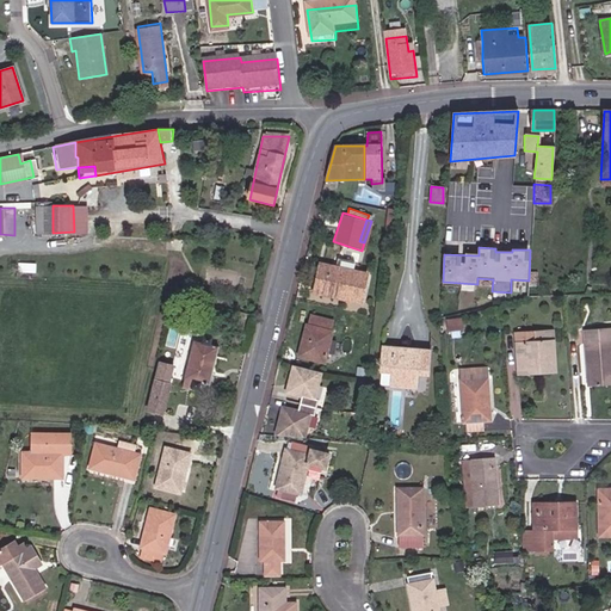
[(350,272),(352,264),(335,260),(333,269),(350,272)]
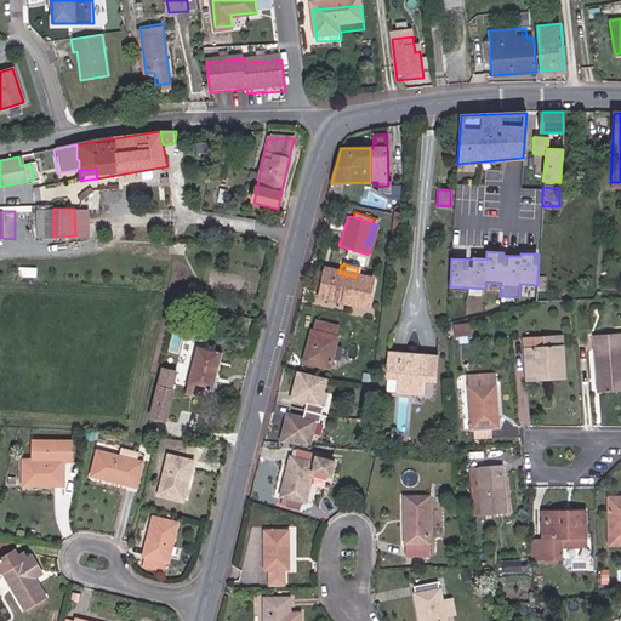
[(339,273),(324,269),(319,292),(345,298),(343,303),(363,308),(370,280),(355,277),(339,273)]
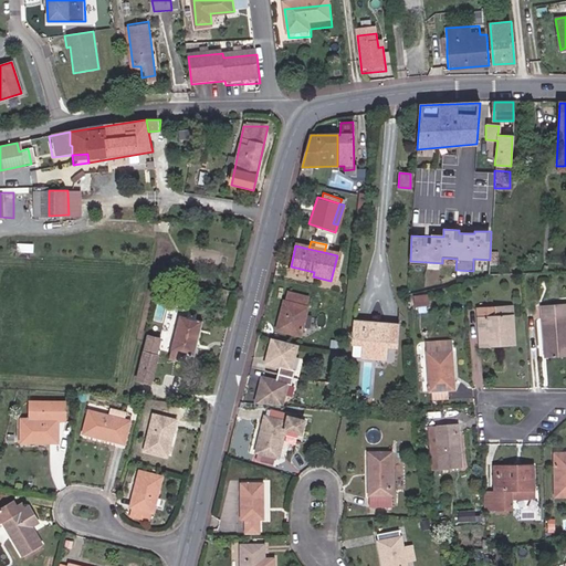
[(314,272),(291,266),(290,272),(313,276),(314,272)]
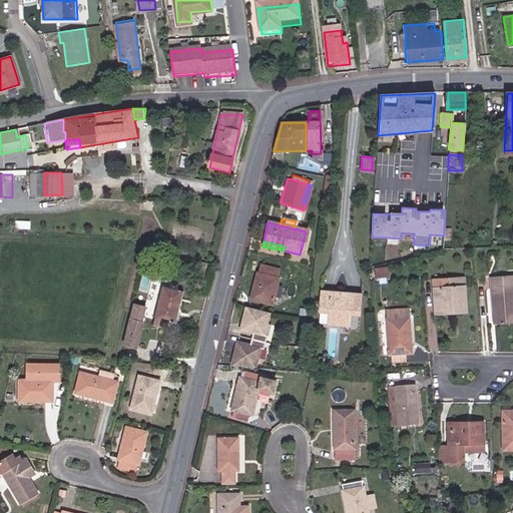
[(265,302),(272,304),(280,268),(261,264),(252,294),(266,297),(265,302)]
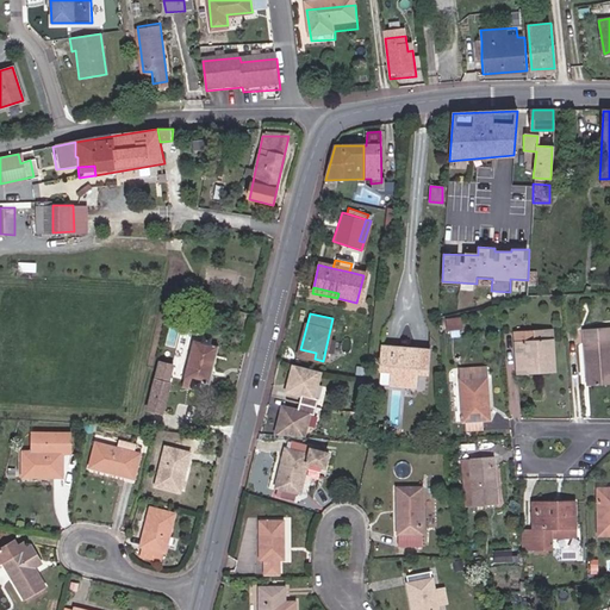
[(467,325),(464,316),(446,321),(449,330),(467,325)]
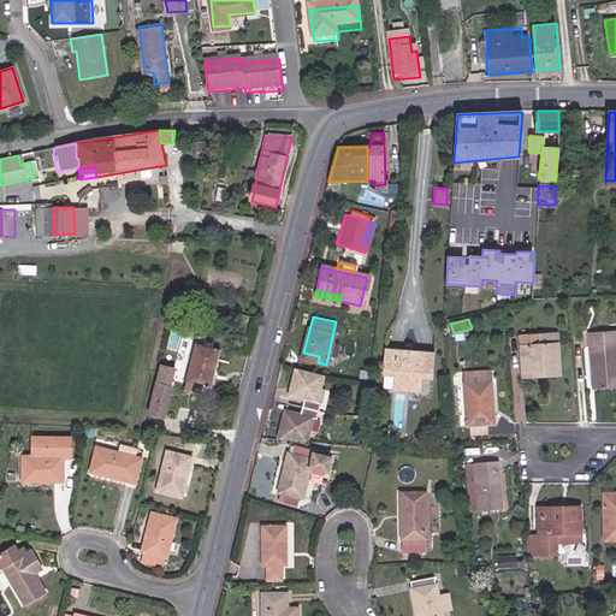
[(615,329),(593,331),(594,371),(599,371),(599,389),(615,388),(615,329)]
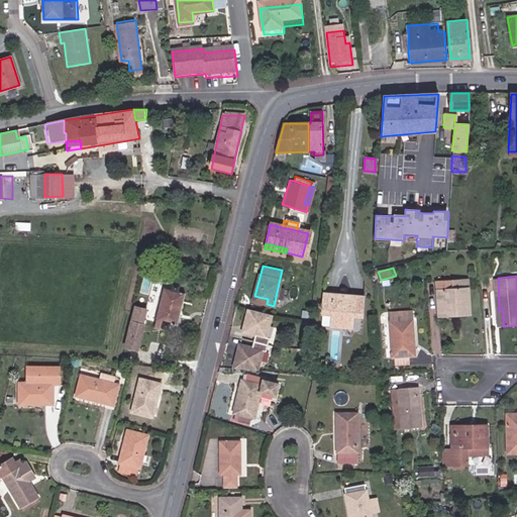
[(463,310),(463,315),(473,315),(471,281),(454,281),(454,289),(437,290),(439,311),(463,310)]
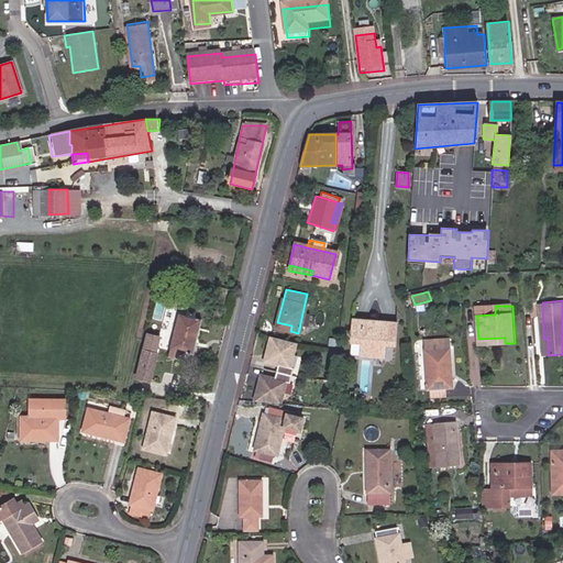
[(172,341),(167,340),(166,344),(170,345),(168,355),(184,359),(186,353),(191,354),(200,318),(194,316),(196,309),(188,307),(186,315),(176,311),(175,316),(178,317),(172,341)]
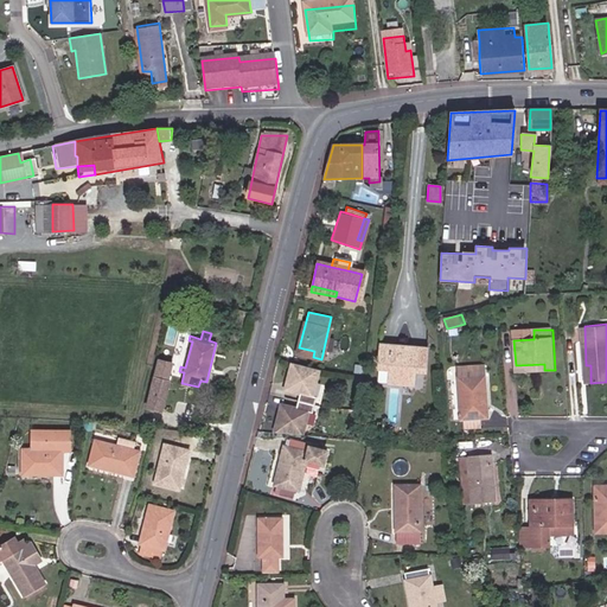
[(192,342),(189,340),(185,339),(179,366),(180,366),(185,368),(192,342)]
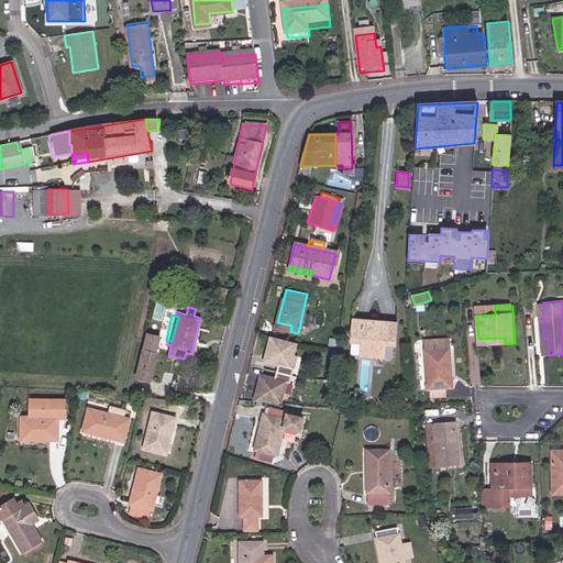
[(363,340),(363,345),(363,356),(386,357),(386,346),(385,340),(397,340),(397,322),(354,320),(354,339),(363,340)]
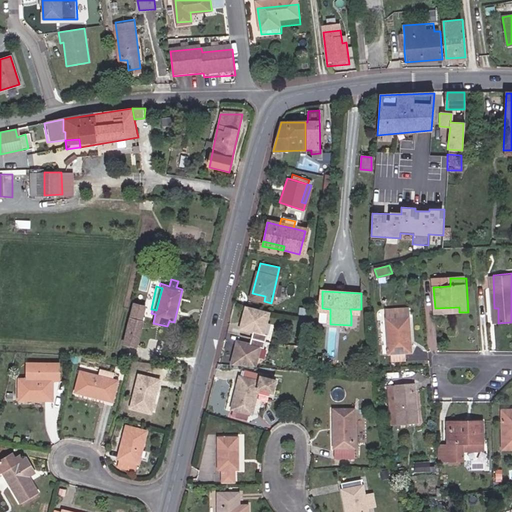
[(252,293),(251,297),(264,301),(265,296),(252,293)]
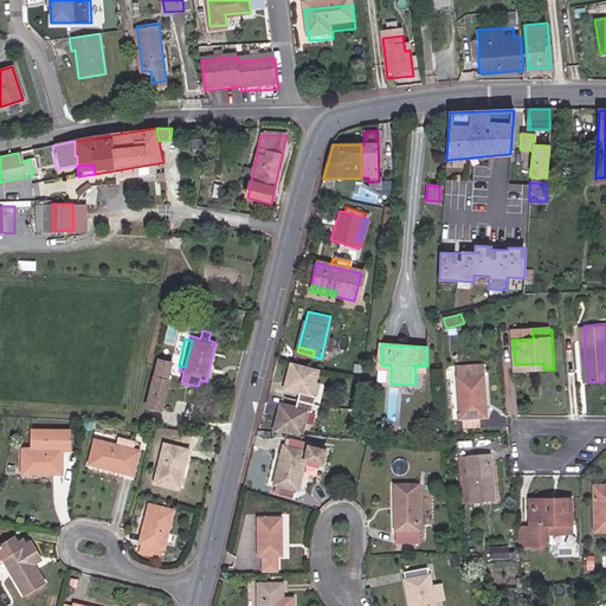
[(172,362),(158,359),(147,406),(162,411),(171,380),(166,380),(172,362)]
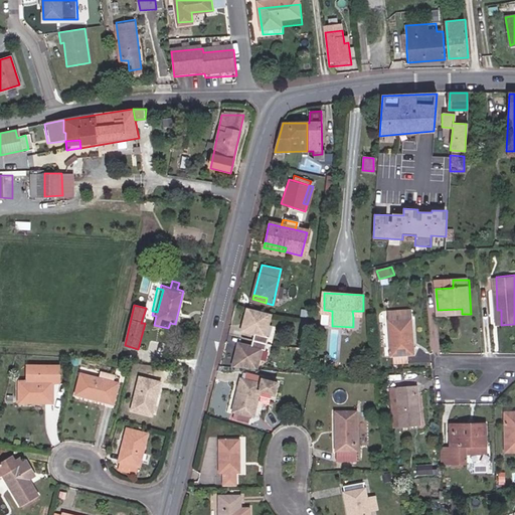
[(389,319),(412,319),(411,308),(388,309),(389,319)]
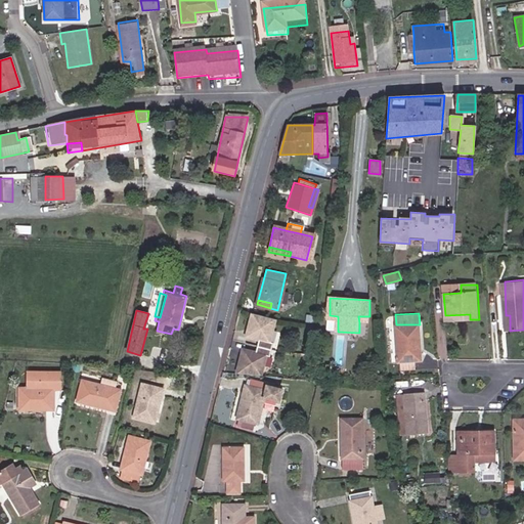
[(268,343),(274,320),(252,314),(247,331),(249,332),(247,338),(257,341),(253,354),(243,351),(242,357),(238,357),(233,375),(258,376),(264,357),(267,358),(271,344),(268,343)]
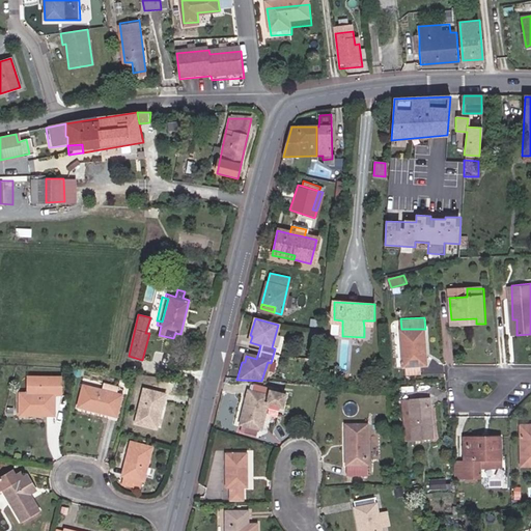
[(403,364),(426,363),(425,329),(401,329),(403,364)]
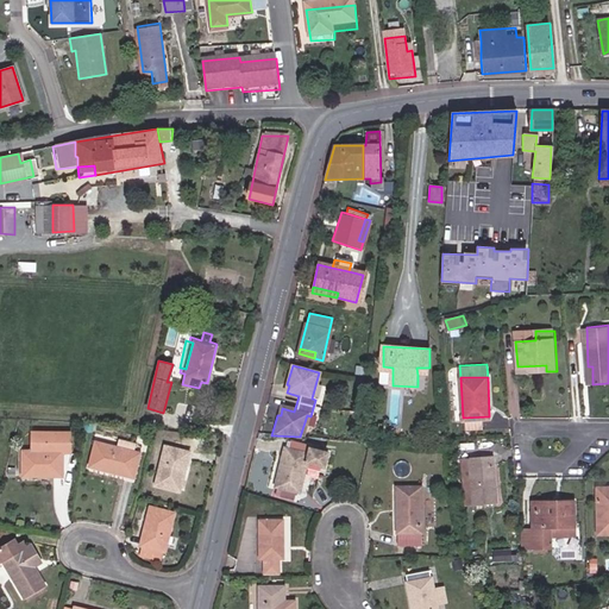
[(66,452),(66,432),(44,432),(44,444),(38,444),(38,451),(29,451),(19,451),(19,475),(57,476),(57,451),(66,452)]
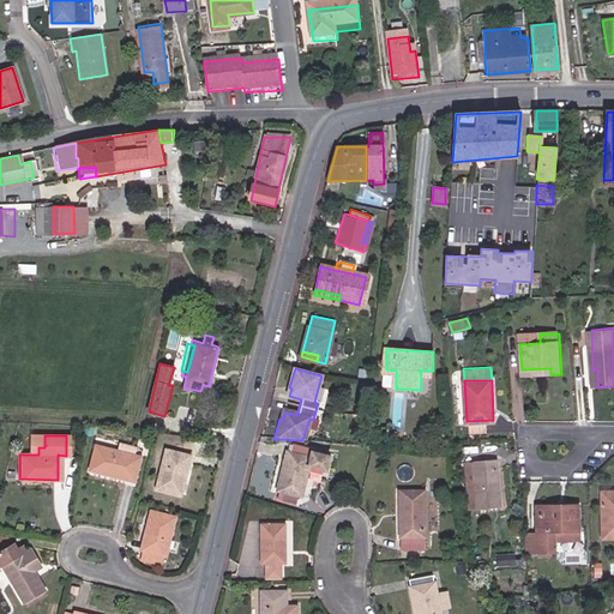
[(44,447),(44,435),(30,435),(29,455),(38,455),(38,447),(44,447)]
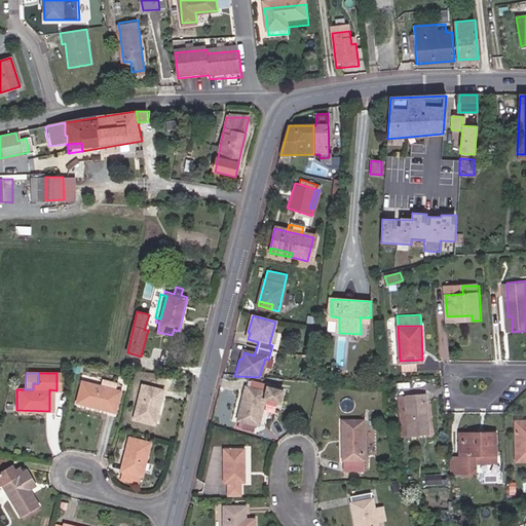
[(113,412),(118,390),(80,382),(75,403),(113,412)]
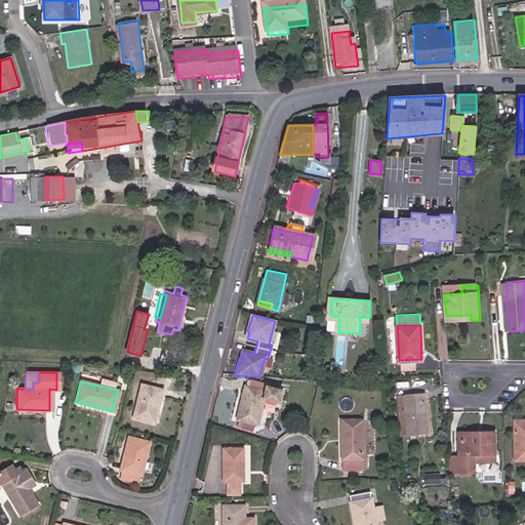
[(247,387),(243,387),(237,421),(257,426),(263,401),(277,404),(280,390),(266,387),(267,386),(249,381),(247,387)]
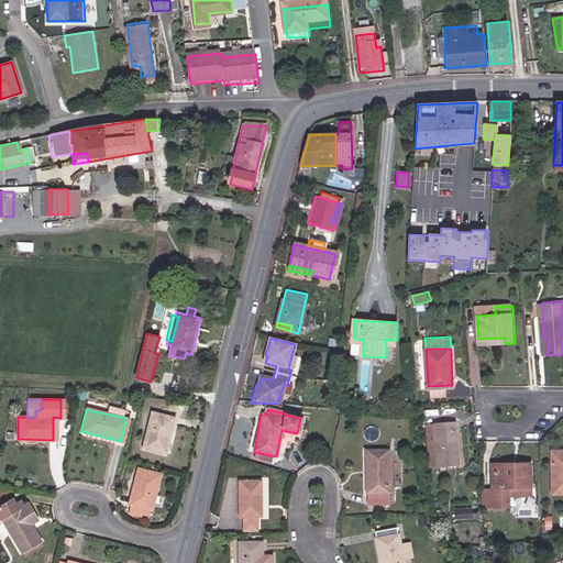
[(173,418),(148,411),(139,449),(163,455),(173,418)]
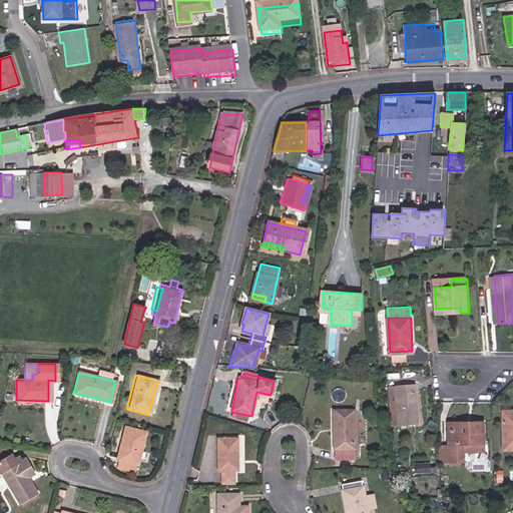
[(415,384),(399,385),(403,426),(417,425),(415,384)]
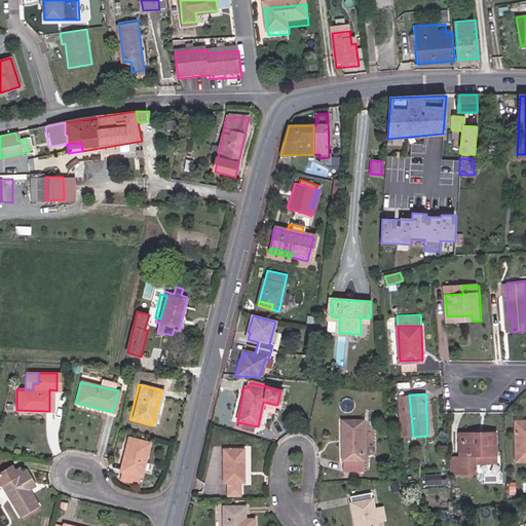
[(363,422),(343,421),(342,473),(362,473),(363,422)]
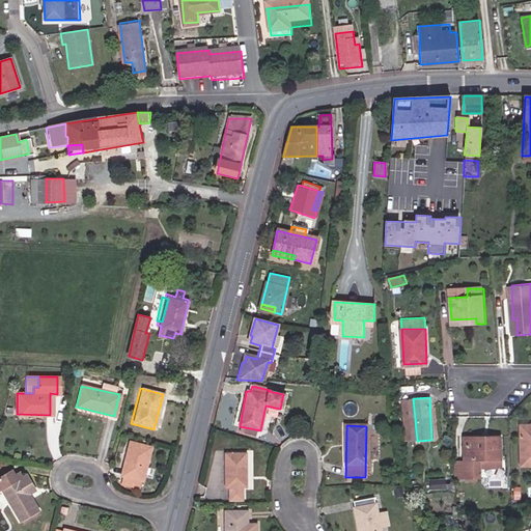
[(480,460),(501,459),(502,459),(501,440),(485,440),(485,443),(465,443),(465,465),(456,465),(457,480),(480,480),(480,469),(480,460)]
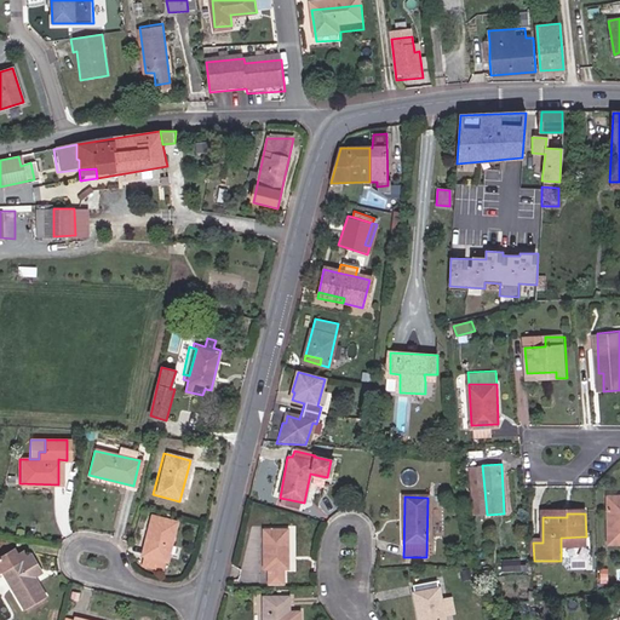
[(139,556),(159,561),(162,562),(172,523),(147,517),(138,556),(139,556)]
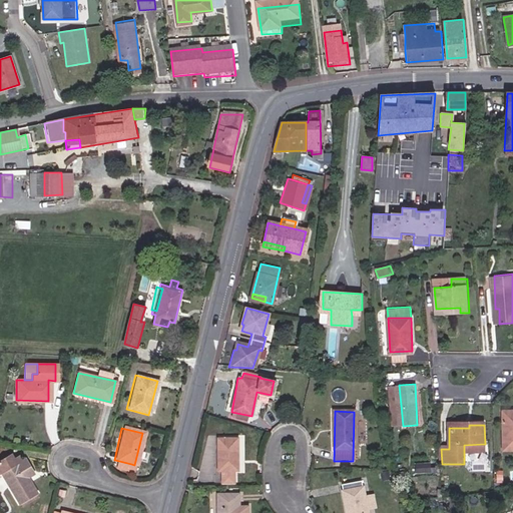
[(239,439),(216,439),(216,472),(221,472),(221,486),(235,486),(235,472),(240,472),(239,439)]
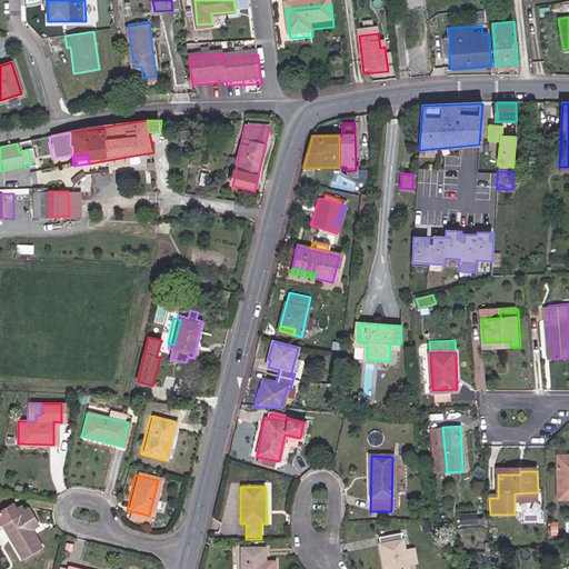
[(537,502),(537,492),(515,493),(515,502),(537,502)]
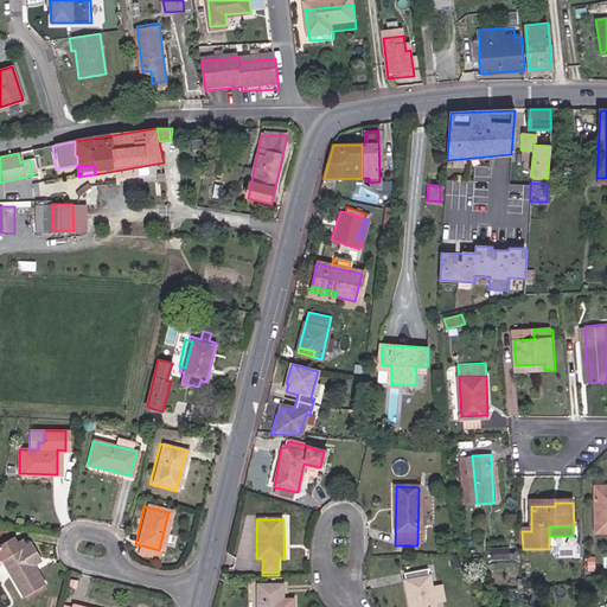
[(8,543),(5,537),(0,538),(0,562),(18,595),(39,585),(26,563),(36,557),(27,542),(24,543),(19,536),(14,540),(8,543)]
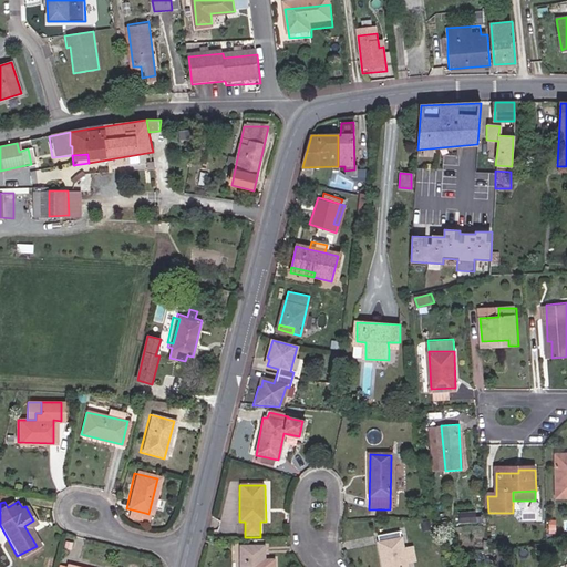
[(143,522),(145,513),(127,508),(126,516),(143,522)]
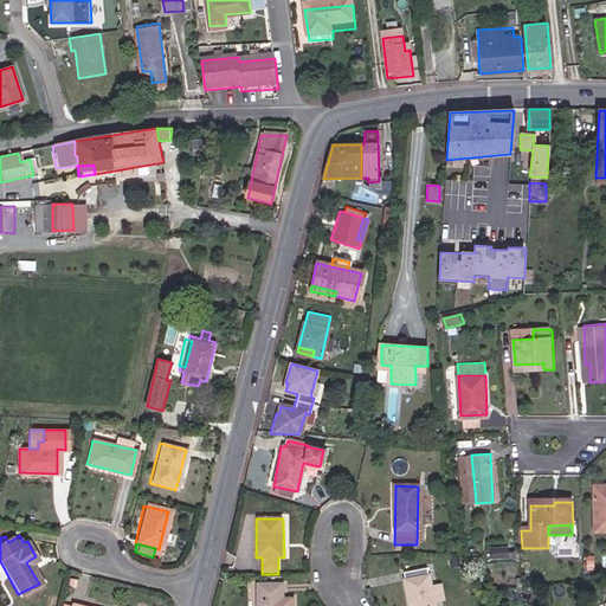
[(492,546),(492,558),(510,558),(510,546),(492,546)]
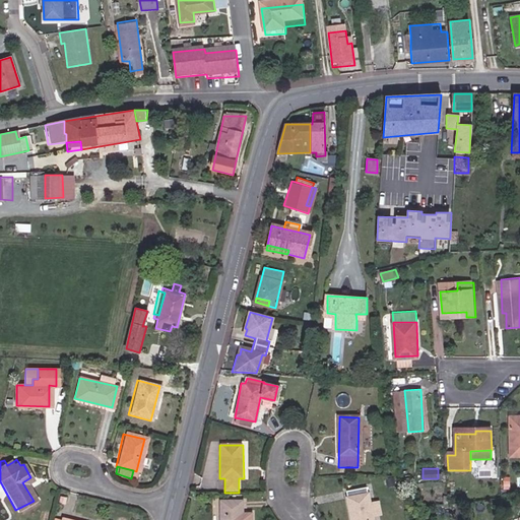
[(374,519),(369,489),(348,492),(352,519),(374,519)]
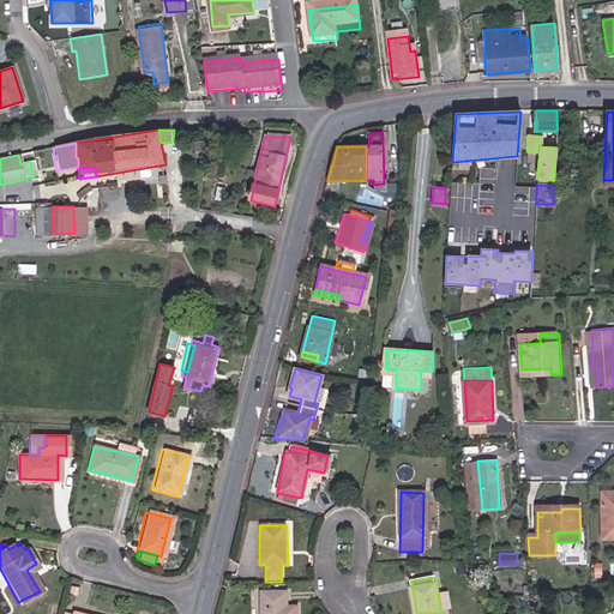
[(296,609),(298,595),(274,593),(271,613),(305,613),(305,611),(296,609)]
